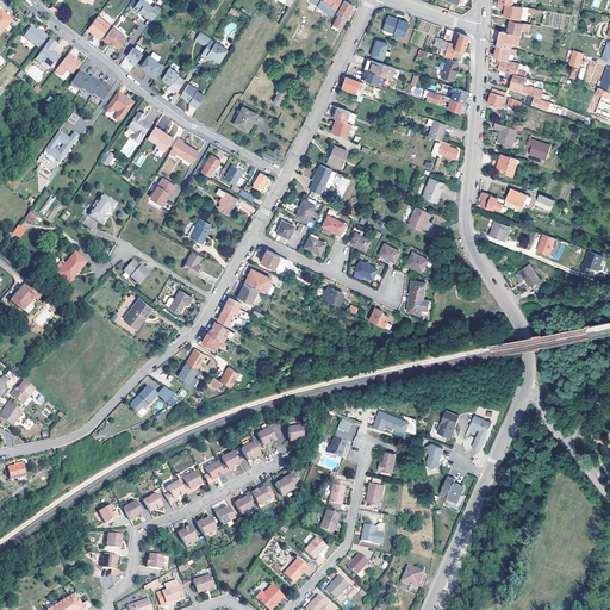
[(137,6),(141,8),(143,7),(145,10),(150,13),(151,12),(156,16),(165,5),(159,1),(157,4),(151,0),(139,0),(137,4),(137,6)]
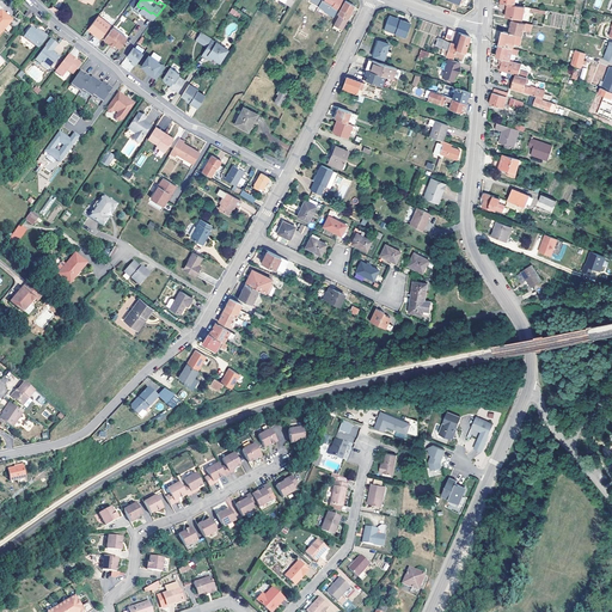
[(324,10),(334,16),(342,0),(308,0),(310,0),(319,6),(324,8),(324,10)]
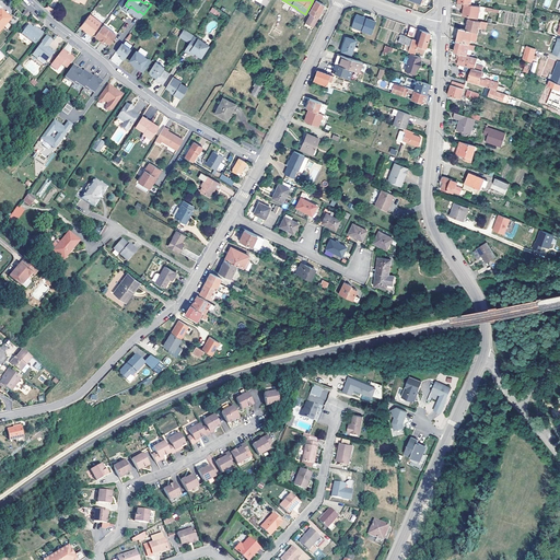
[(314,26),(322,12),(323,10),(325,6),(316,1),(310,13),(311,14),(306,22),(314,26)]
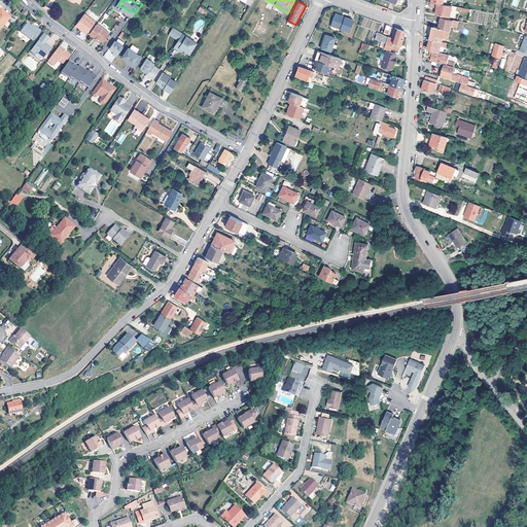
[(447,5),(444,5),(432,3),(431,2),(431,7),(435,8),(437,8),(437,10),(436,15),(450,18),(453,6),(447,5)]
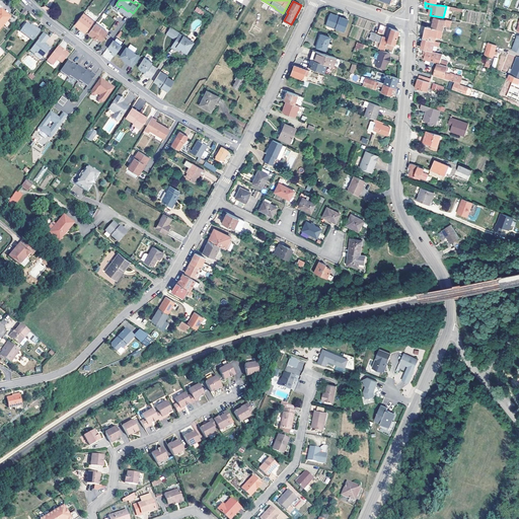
[(202,15),(205,12),(197,7),(195,10),(202,15)]
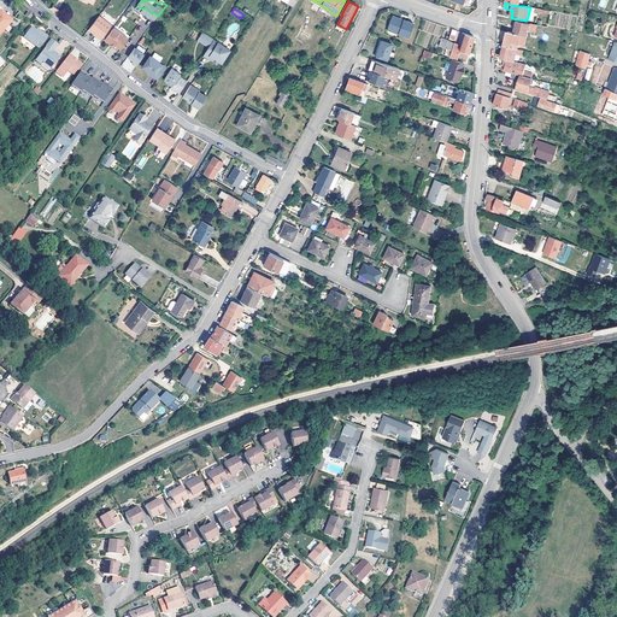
[(0,12),(0,33),(11,22),(0,12)]
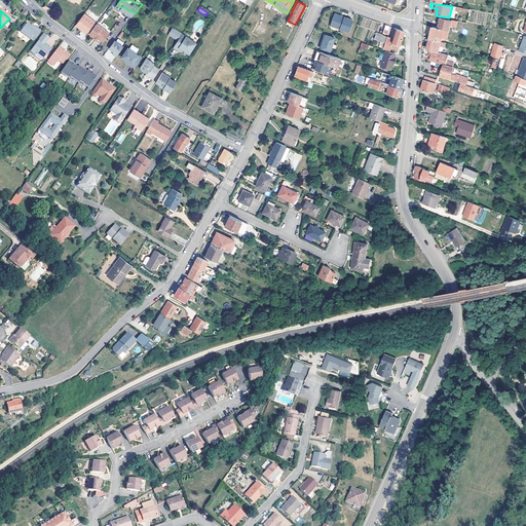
[(77,24),(82,29),(90,19),(84,13),(77,24)]
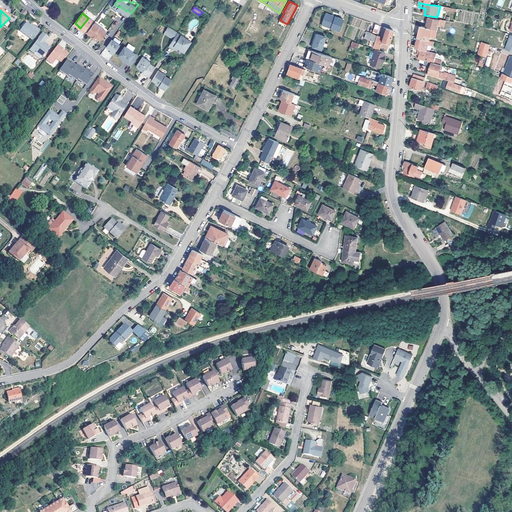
[(331,16),(331,14),(327,13),(325,14),(322,24),(339,30),(344,19),(334,16),(334,17),(331,16)]
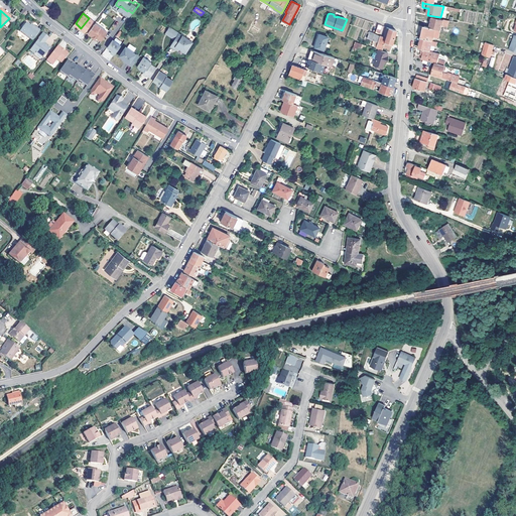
[(447,27),(448,25),(449,20),(432,17),(429,27),(436,29),(441,30),(442,26),(447,27)]
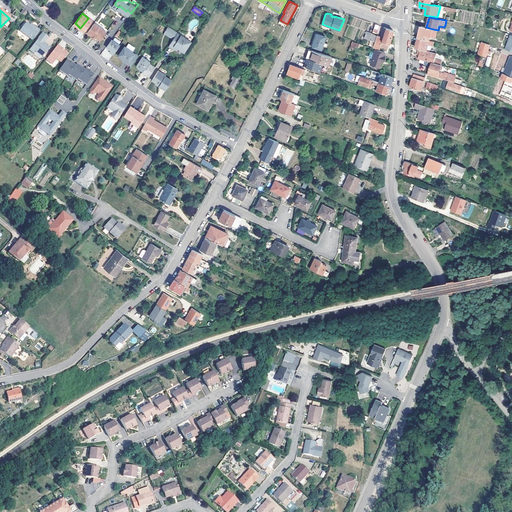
[(92,21),(88,18),(80,28),(82,29),(81,30),(84,33),(92,21)]
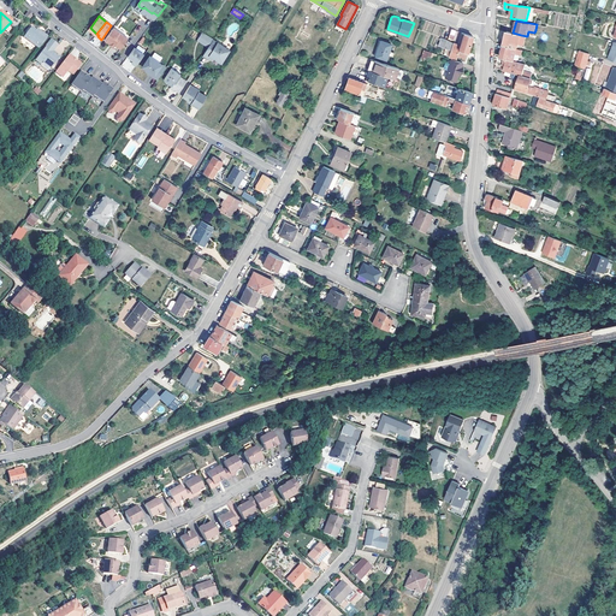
[(48,36),(45,34),(43,35),(36,30),(33,27),(24,36),(40,48),(48,36)]
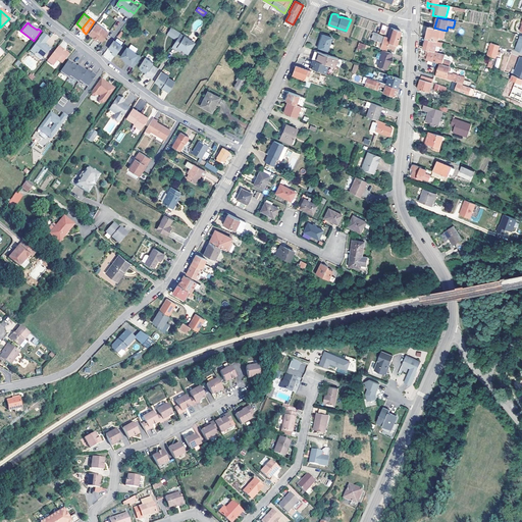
[(93,38),(95,39),(102,29),(97,23),(89,34),(94,37),(93,38)]
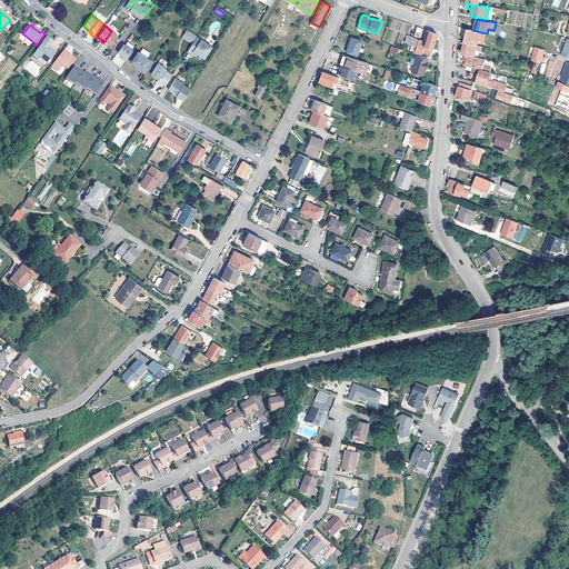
[(466,41),(478,45),(479,39),(481,32),(473,30),(469,29),(466,41)]
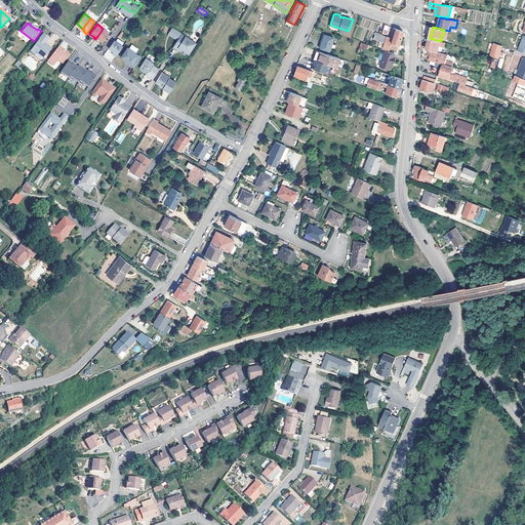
[(98,38),(104,42),(110,33),(103,29),(95,39),(96,40),(98,38)]
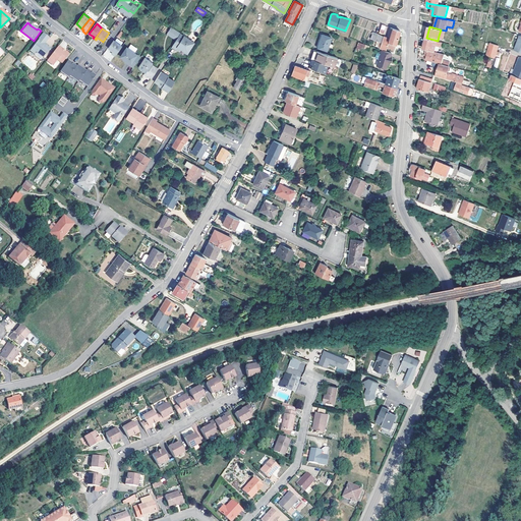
[(394,49),(401,31),(395,29),(393,29),(390,39),(388,38),(385,36),(383,41),(382,41),(380,47),(386,50),(388,47),(394,49)]
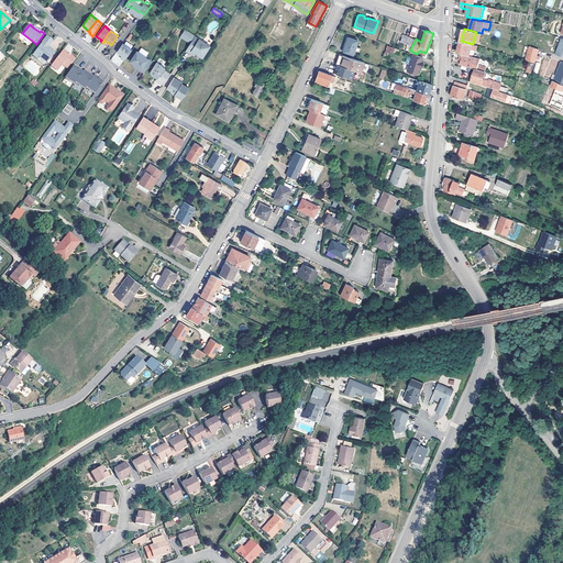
[(47,47),(48,46),(53,41),(47,36),(32,54),(37,58),(40,56),(47,63),(54,54),(54,52),(52,50),(50,50),(47,47)]
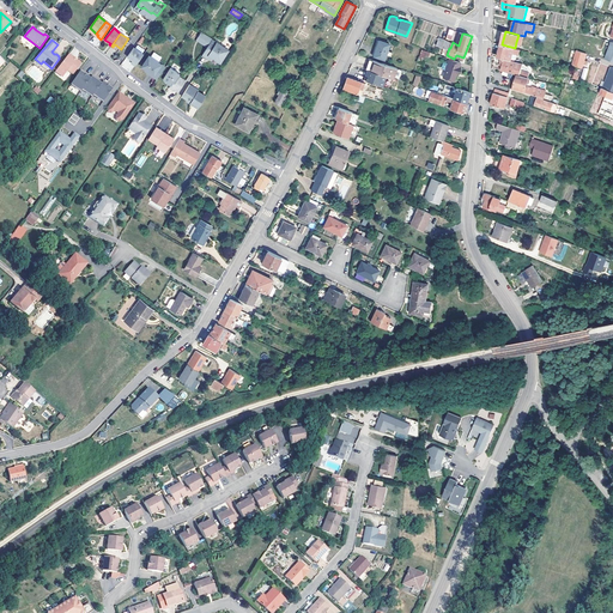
[(202,55),(204,56),(213,41),(212,40),(202,55)]
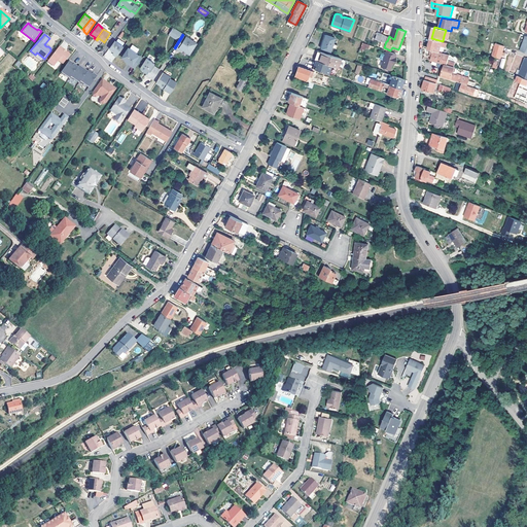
[(185,49),(185,51),(188,54),(189,53),(196,43),(183,35),(175,48),(178,50),(180,48),(182,49),(183,48),(185,49)]
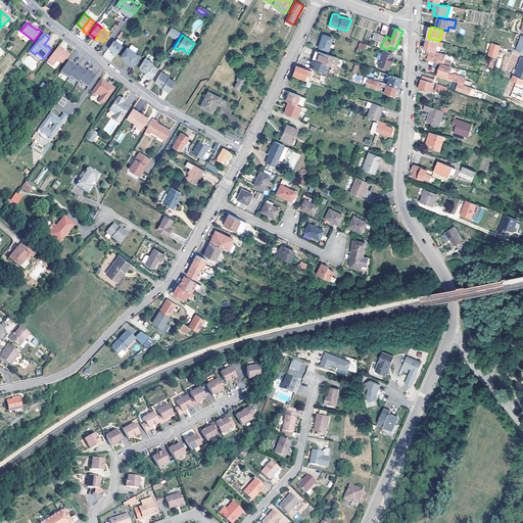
[(336,45),(335,44),(331,43),(333,38),(324,35),(320,48),(328,51),(330,46),(334,48),(336,45)]
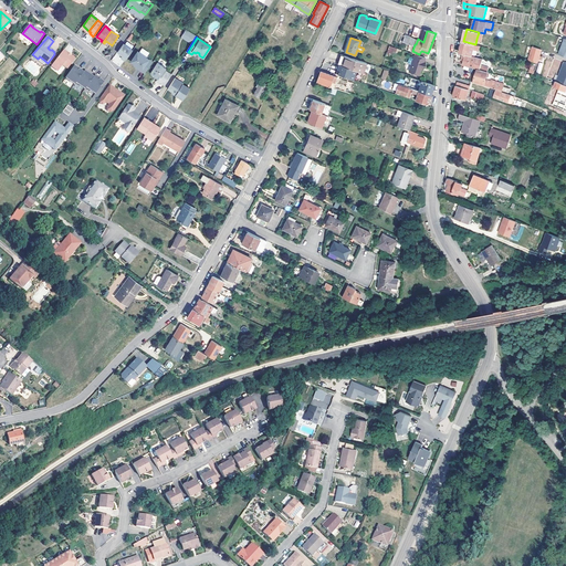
[(467,54),(472,56),(475,44),(463,41),(462,46),(462,49),(461,53),(463,54),(467,54)]
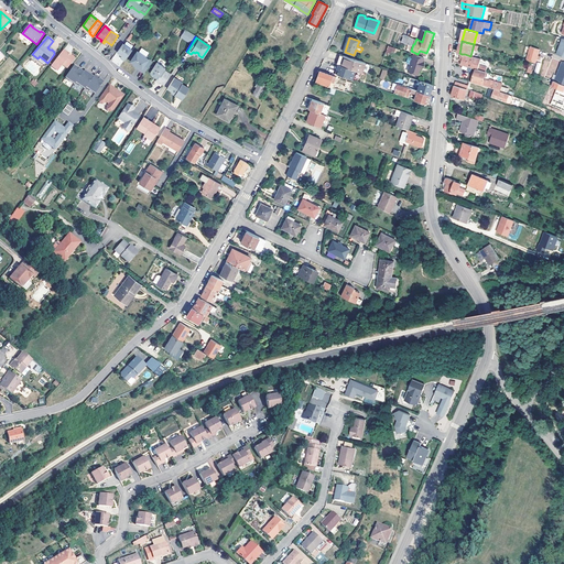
[(121,58),(125,62),(132,51),(123,44),(118,52),(122,56),(121,58)]
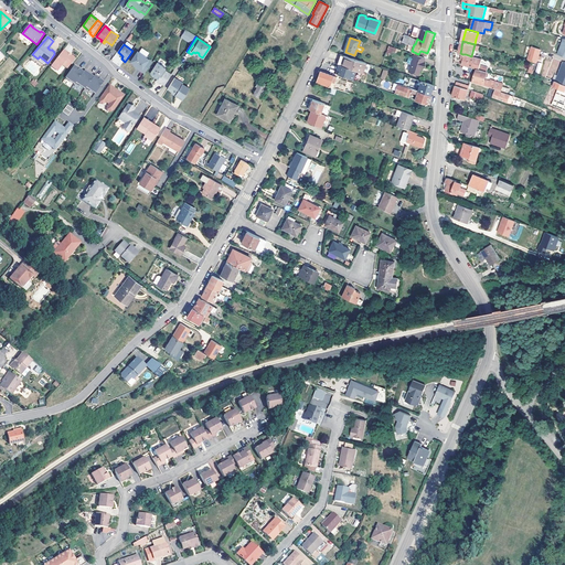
[(542,50),(532,46),(529,61),(537,63),(542,50)]
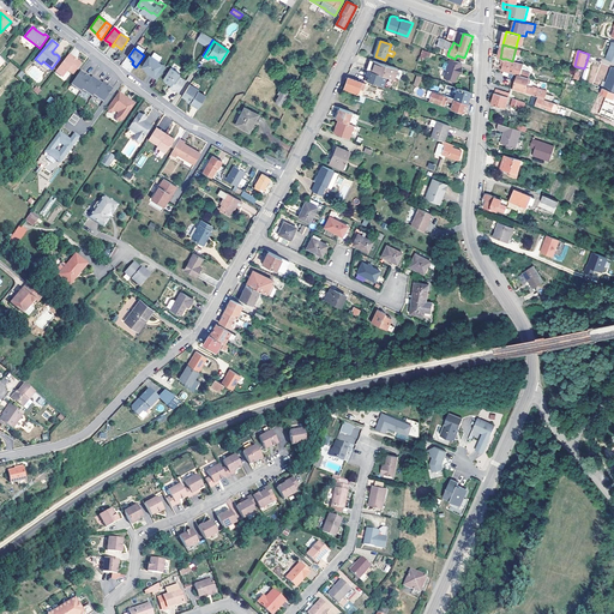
[(55,72),(62,77),(74,61),(72,59),(73,58),(70,54),(55,72)]
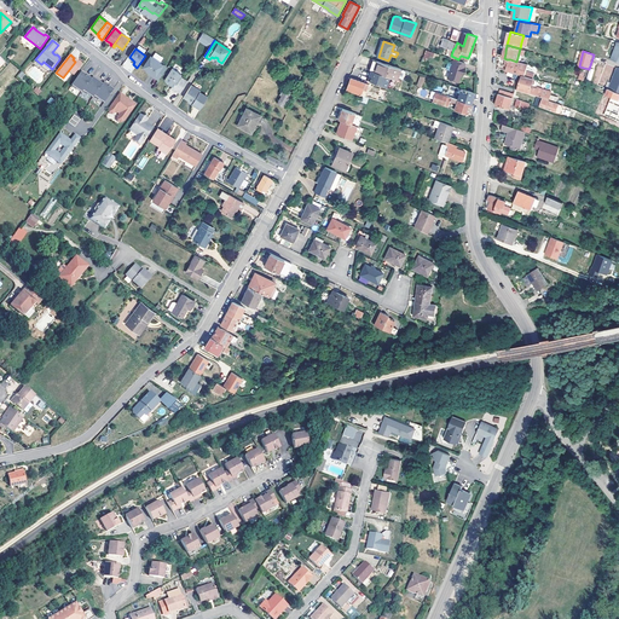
[(143,68),(146,70),(151,73),(150,75),(158,80),(167,68),(150,57),(143,68)]
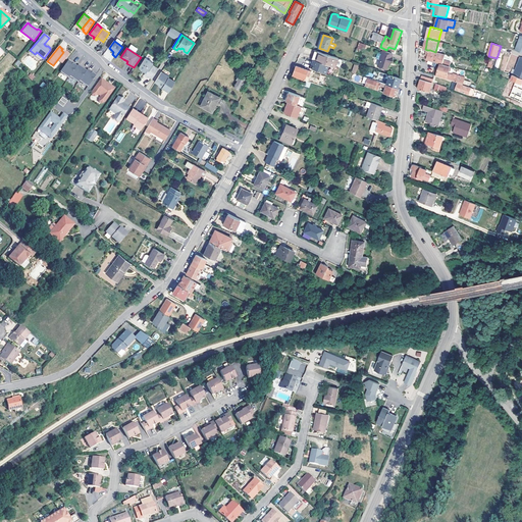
[(392,53),(382,49),(377,65),(386,68),(389,62),(392,57),(390,57),(392,53)]
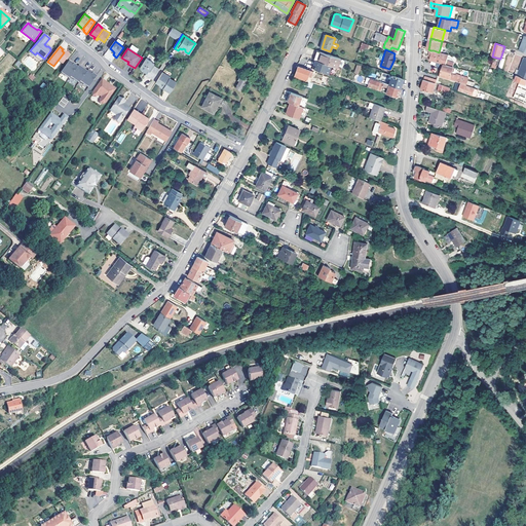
[(434,50),(433,54),(431,57),(430,60),(445,64),(446,65),(447,62),(448,59),(449,55),(439,52),(434,50)]
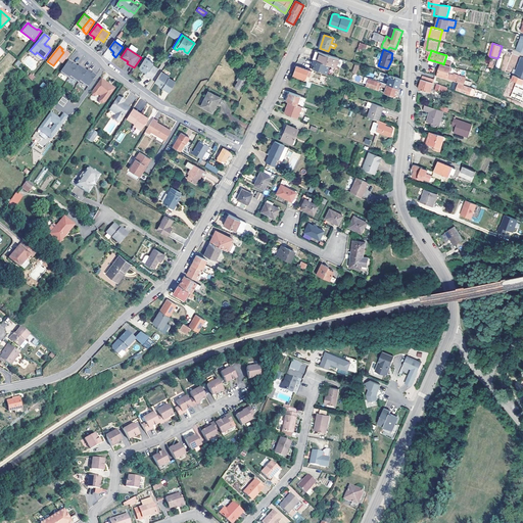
[(330,64),(332,65),(335,56),(331,55),(319,51),(318,54),(319,56),(317,60),(330,64)]
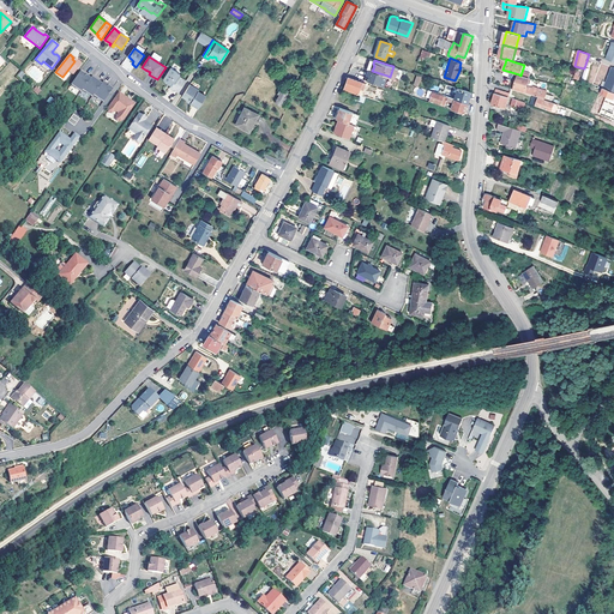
[(74,61),(62,77),(64,78),(68,71),(73,76),(82,65),(78,61),(77,62),(74,61)]
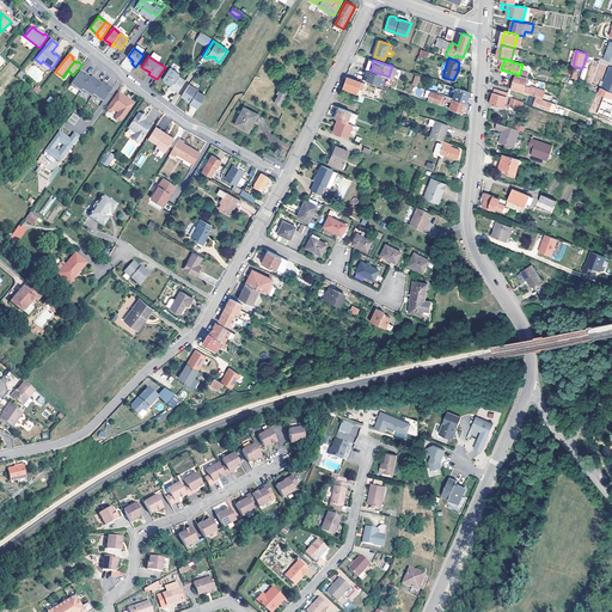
[(164,80),(166,83),(169,83),(171,84),(170,85),(170,86),(178,91),(185,80),(179,75),(179,74),(170,68),(164,79),(164,80)]
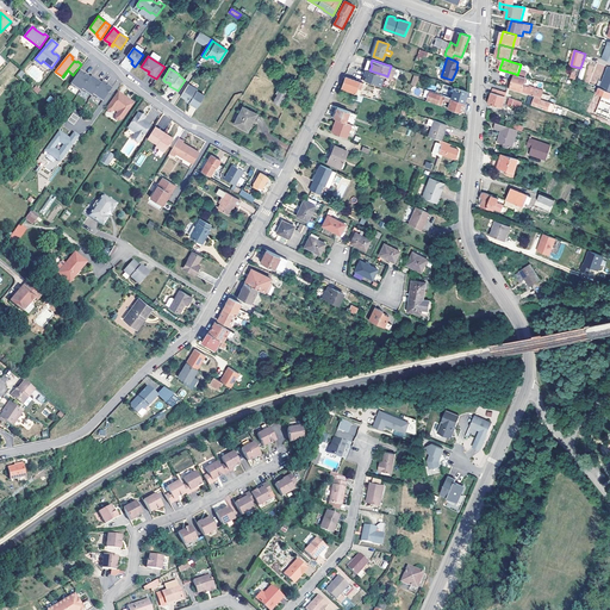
[(70,85),(78,89),(86,78),(83,75),(85,74),(80,70),(70,85)]
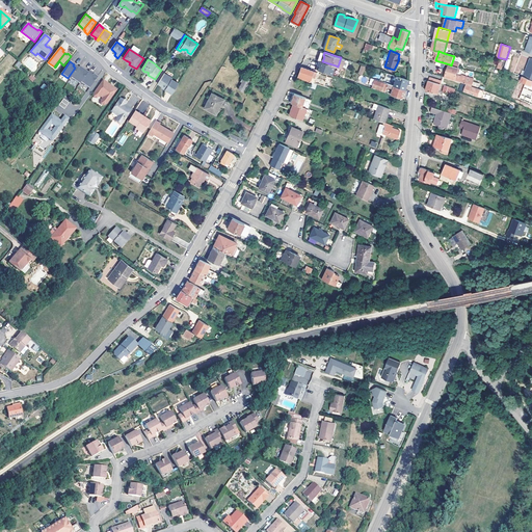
[(318,70),(333,75),(336,65),(322,61),(321,61),(318,70)]
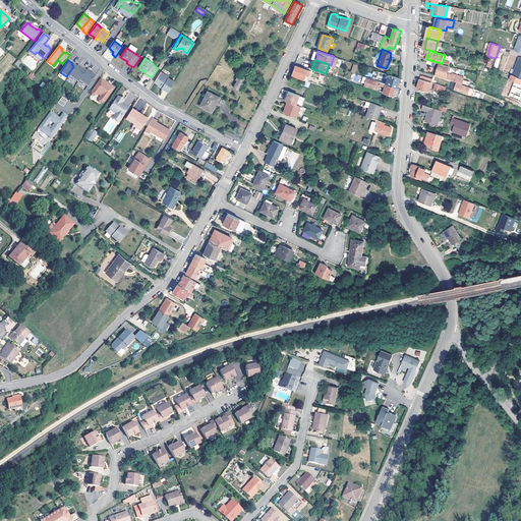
[(520,61),(518,60),(512,74),(520,77),(520,61)]
